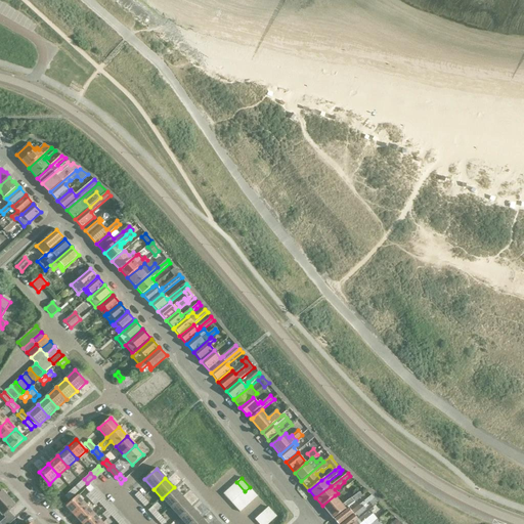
[(236,482),(232,486),(241,495),(245,491),(236,482)]
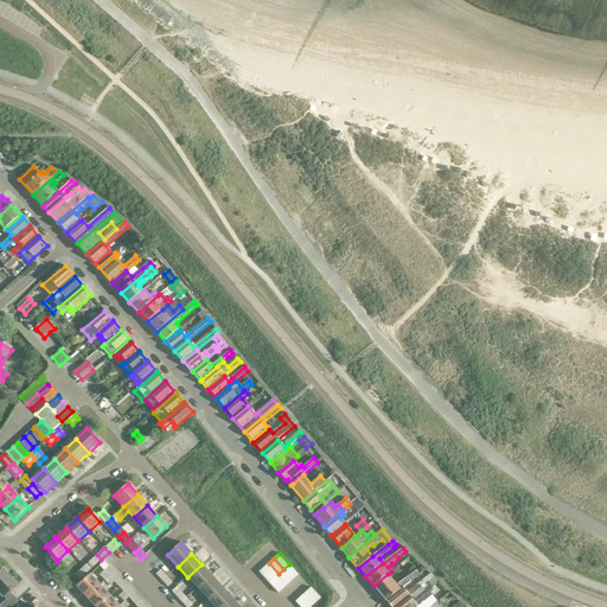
[(91,560),(84,567),(88,572),(96,564),(91,560)]
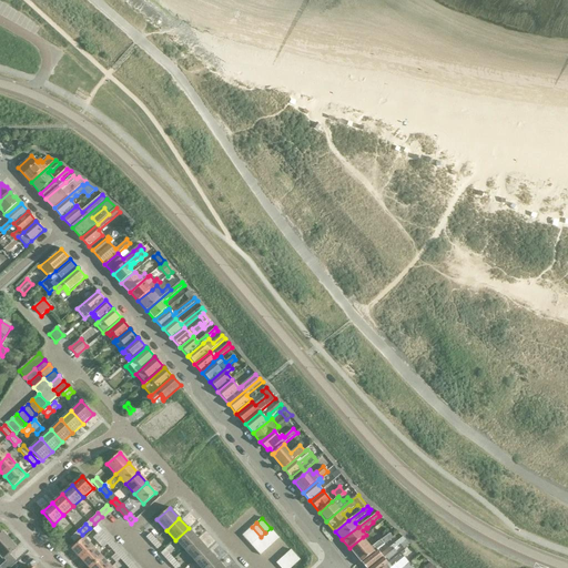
[(98,535),(93,539),(98,545),(107,536),(97,526),(92,530),(98,535)]
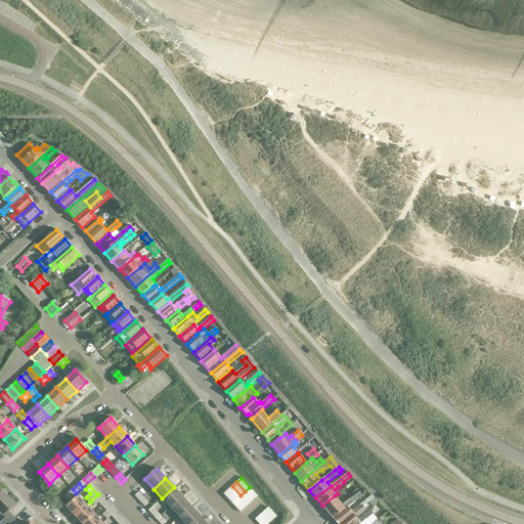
[(232,486),(228,490),(236,499),(241,495),(232,486)]
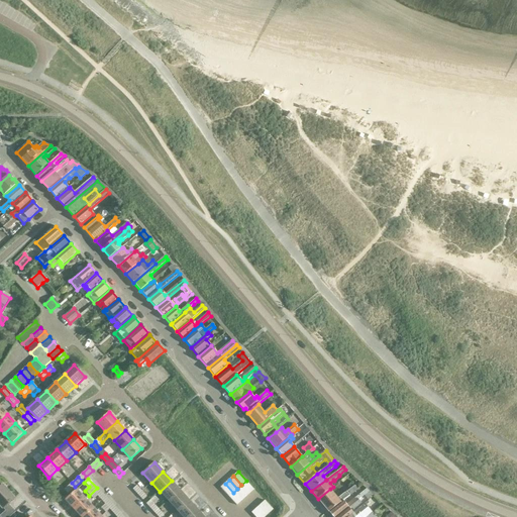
[(180,491),(172,481),(160,492),(168,501),(180,491)]
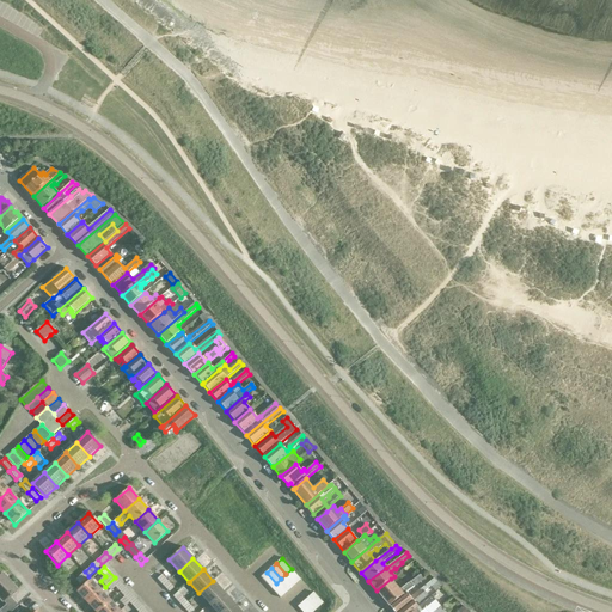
[(292,569),(286,574),(297,585),(301,580),(292,569)]
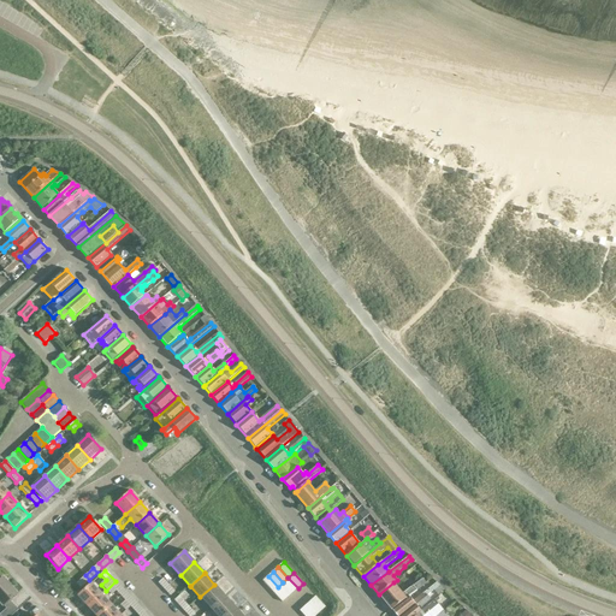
[(89,580),(86,575),(76,584),(80,588),(89,580)]
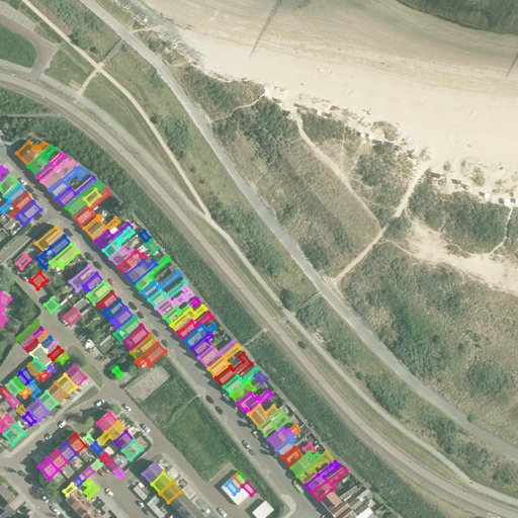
[(234,494),(226,485),(221,489),(229,498),(234,494)]
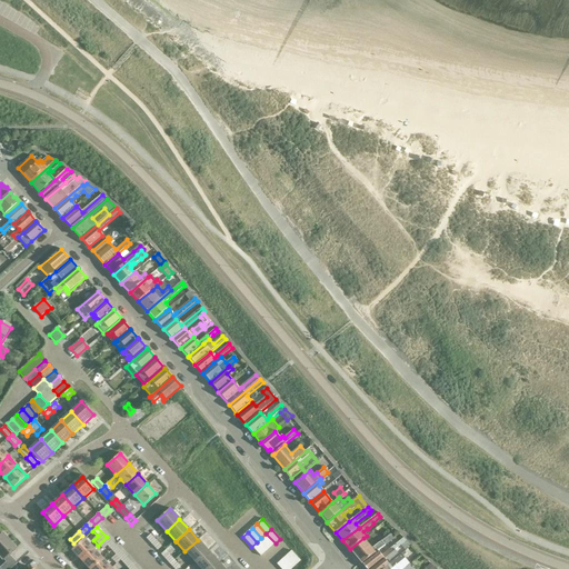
[(266,533),(261,538),(270,548),(276,543),(266,533)]
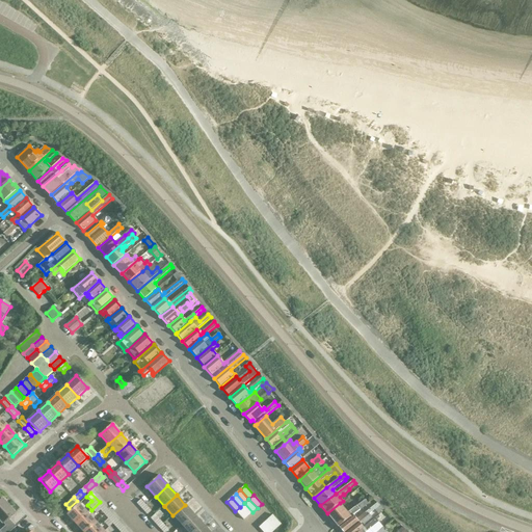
[(6,526),(0,531),(10,531),(16,527),(10,522),(7,520),(15,513),(3,500),(0,502),(0,520),(3,524),(6,526)]
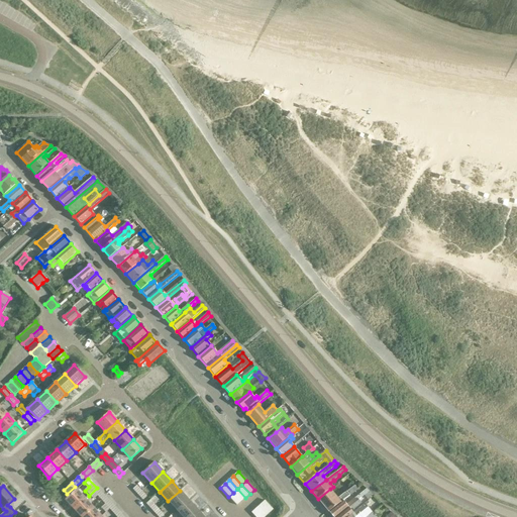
[(137,495),(141,492),(136,487),(133,490),(137,495)]
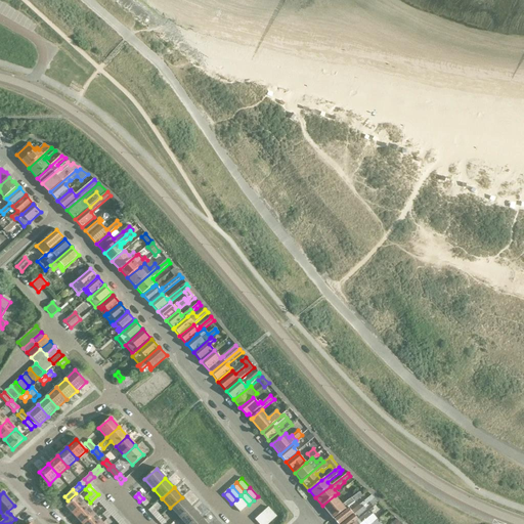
[(342,506),(335,495),(322,506),(333,519),(348,508),(361,496),(358,493),(342,506)]
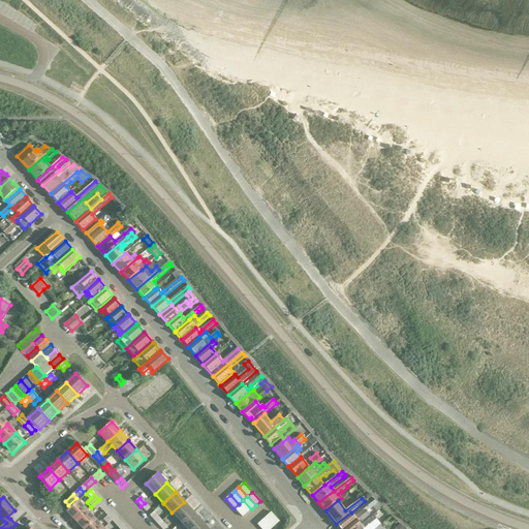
[(99,499),(91,507),(95,511),(99,507),(102,510),(105,507),(99,499)]
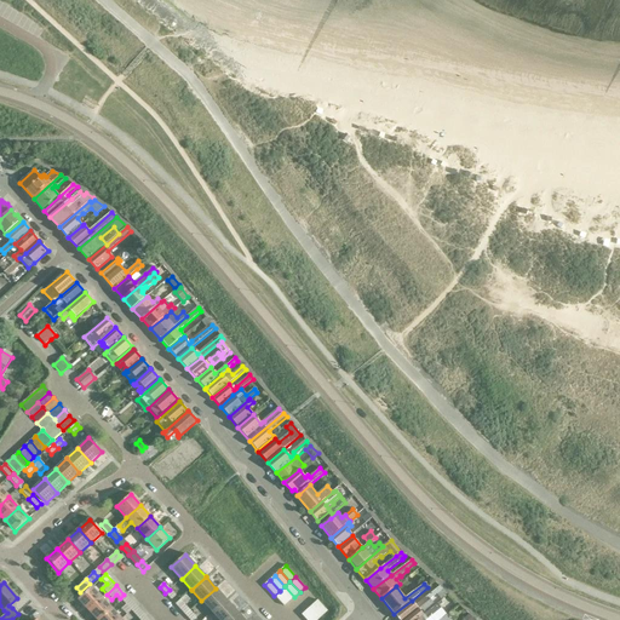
[(285,586),(280,591),(290,602),(294,597),(285,586)]
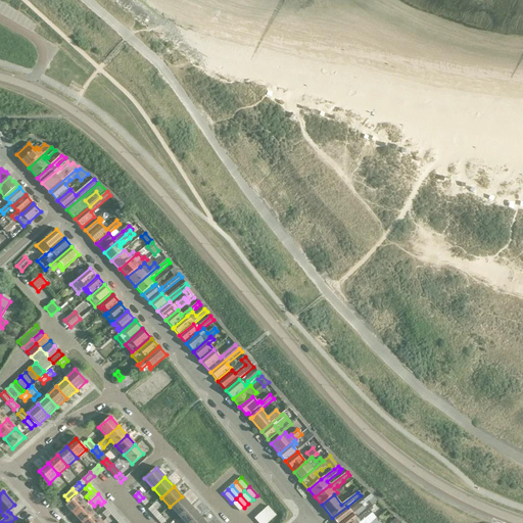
[(369,502),(373,498),(371,494),(350,511),(347,507),(332,518),(336,522),(341,522),(363,507),(369,502)]
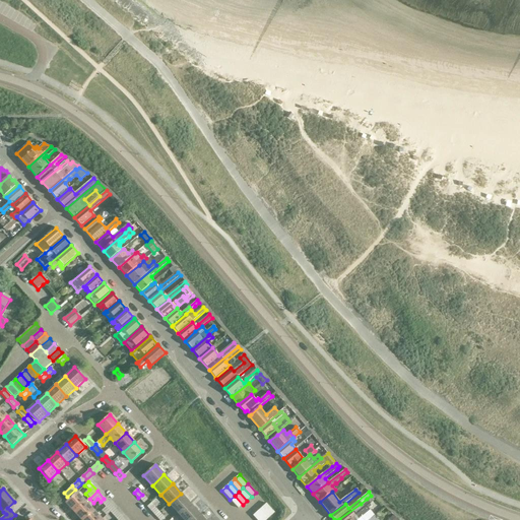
[(74,512),(85,502),(77,493),(65,503),(74,512)]
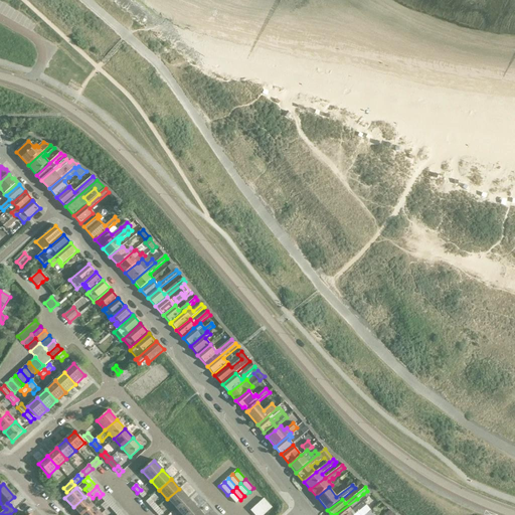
[(187,498),(179,489),(167,499),(176,508),(187,498)]
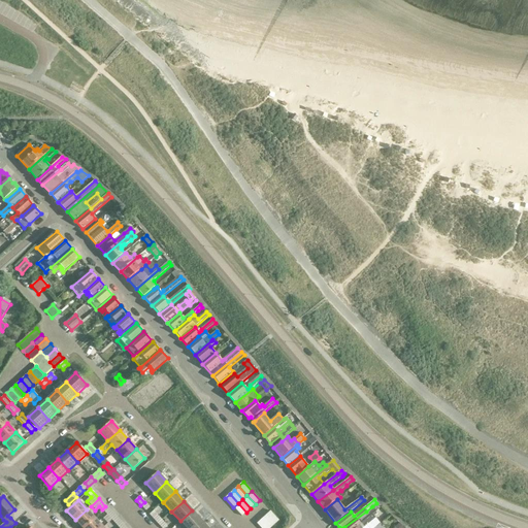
[(150,508),(144,502),(140,505),(146,512),(150,508)]
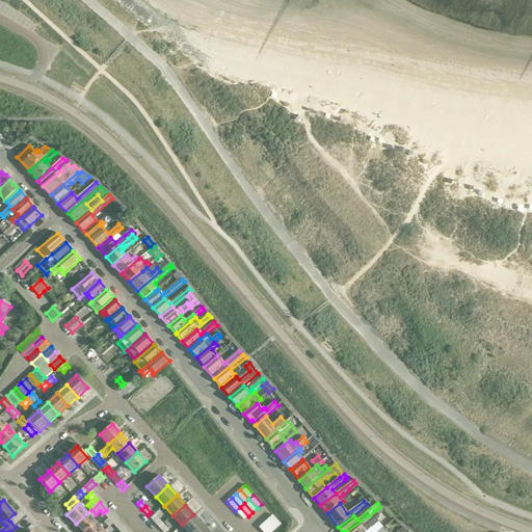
[(240,507),(235,511),(243,521),(248,516),(240,507)]
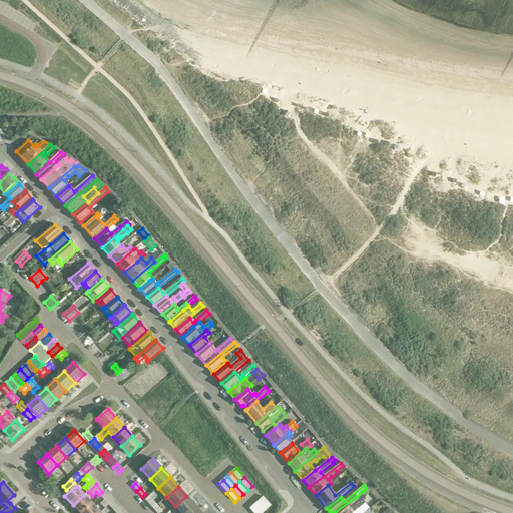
[(82,512),(92,504),(84,495),(73,505),(79,512),(82,512)]
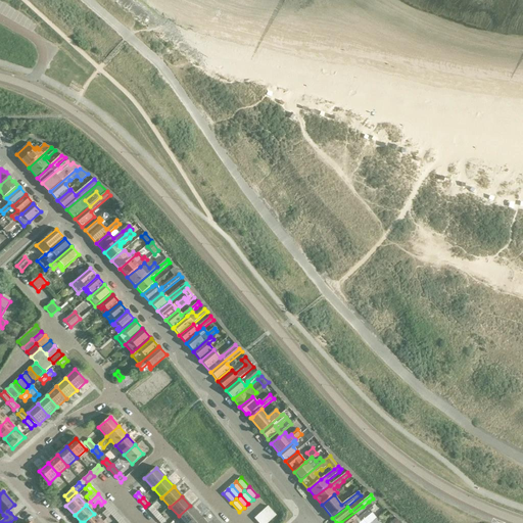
[(110,515),(114,512),(107,505),(104,508),(106,511),(102,514),(106,519),(110,515)]
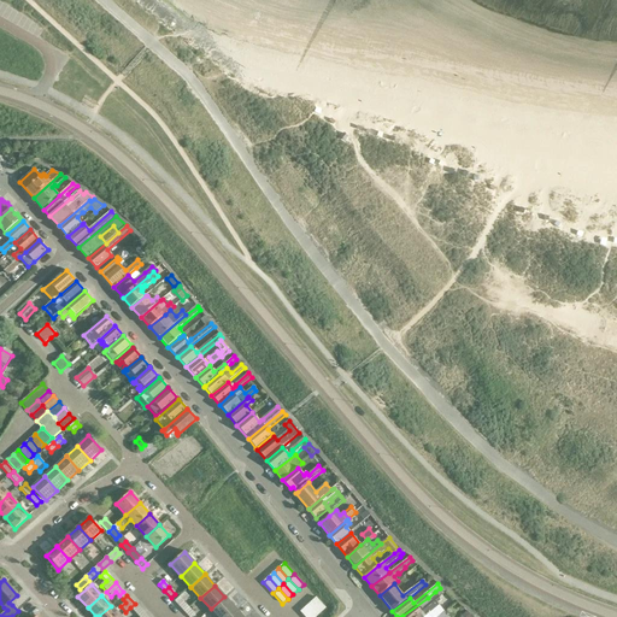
[(224,597),(211,609),(217,616),(223,616),(235,607),(224,597)]
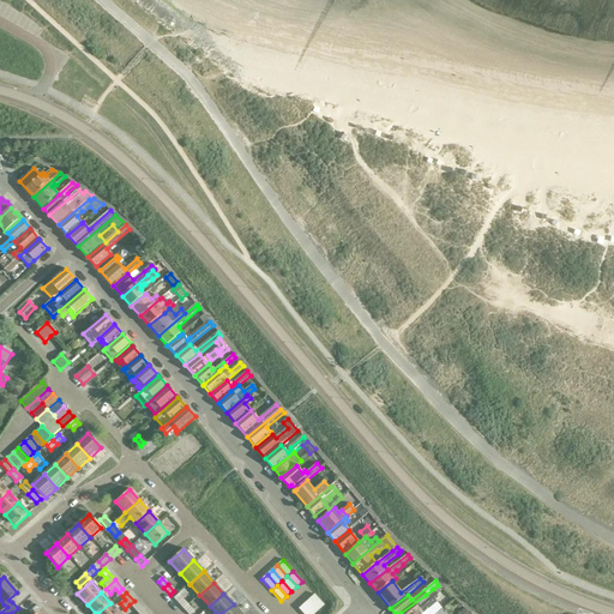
[(308,600),(318,611),(324,606),(314,595),(308,600)]
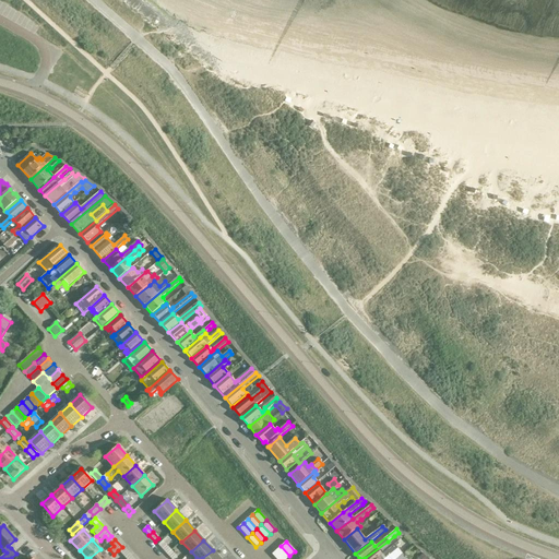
[(382,551),(390,544),(388,542),(365,558),(377,558),(382,555),(379,551),(381,550),(382,551)]
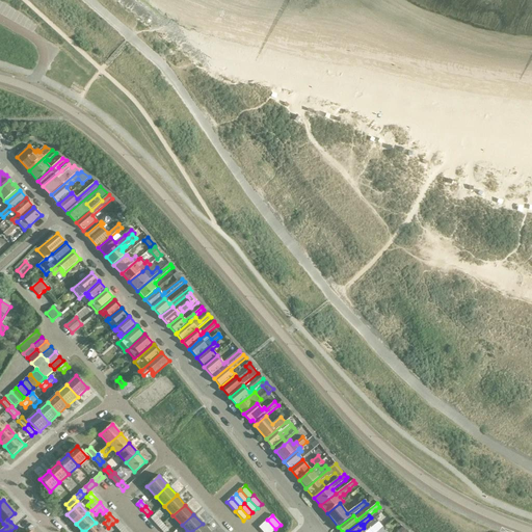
[(364,528),(358,531),(366,531),(378,523),(375,519),(364,528)]
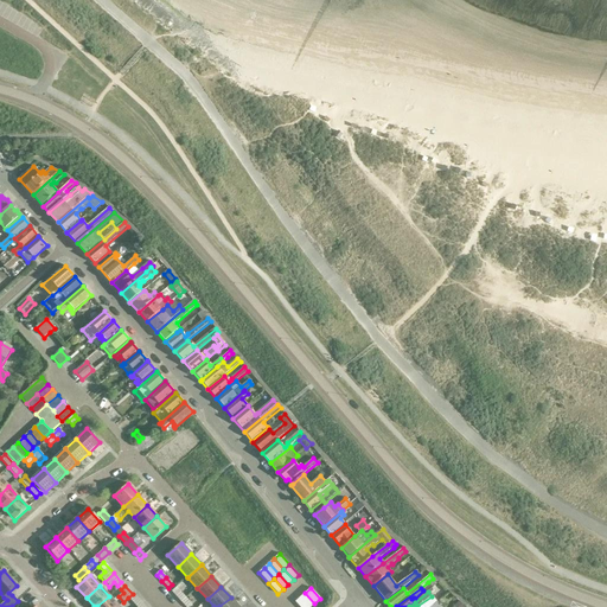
[(180,593),(177,596),(181,604),(186,599),(180,593)]
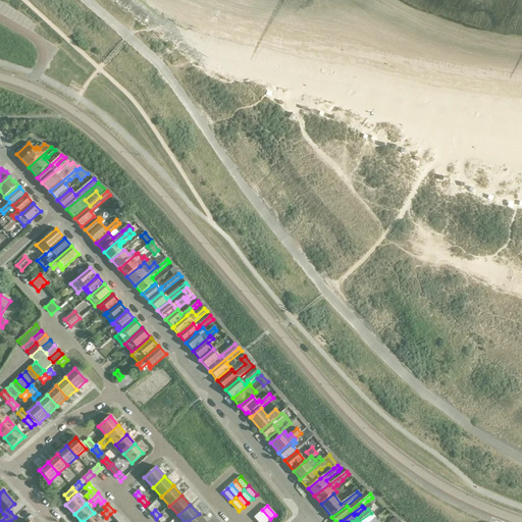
[(266,521),(270,519),(262,510),(258,514),(265,521),(266,521)]
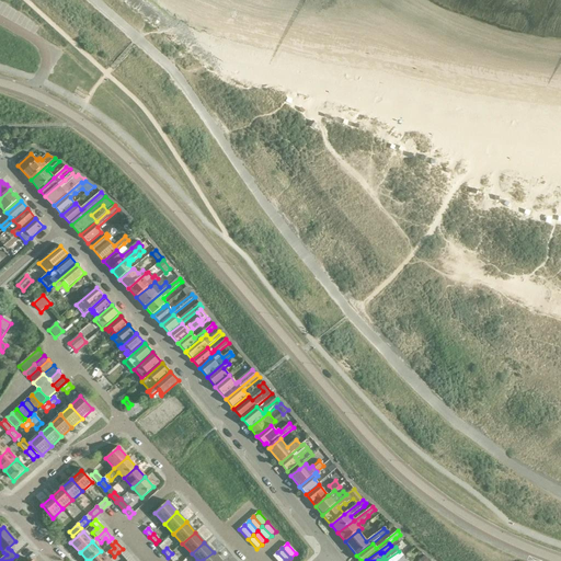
[(123,549),(118,552),(126,560),(130,557),(123,549)]
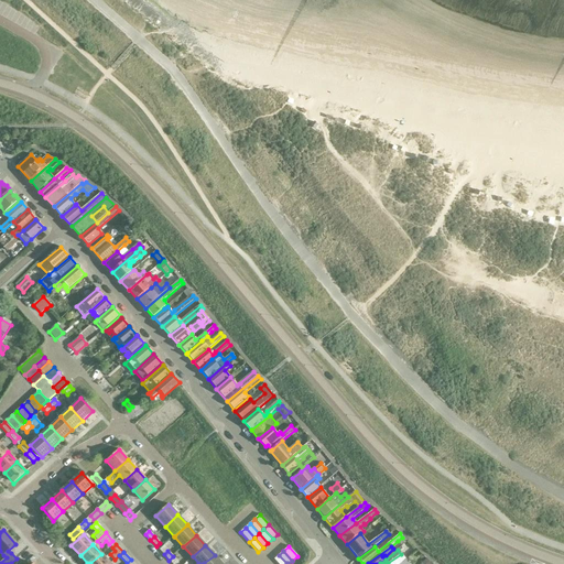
[(101,554),(90,563),(109,563),(110,563),(101,554)]
